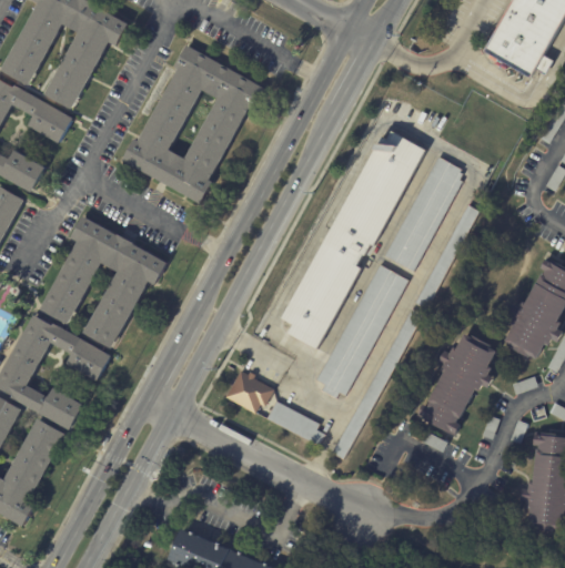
[(108,43),(71,110),(44,95),(78,33),(61,24),(28,87),(1,71),(38,4),(31,0),(84,0),(94,6),(93,7),(128,26),(115,47),(108,42),(108,43)]
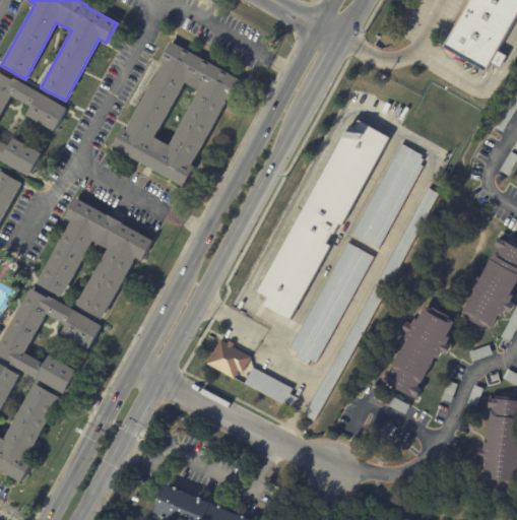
[(516,0),(516,14),(496,52),(505,57),(498,70),(489,65),(483,73),(453,56),(451,59),(444,55),(446,51),(441,49),(468,0),(516,0)]
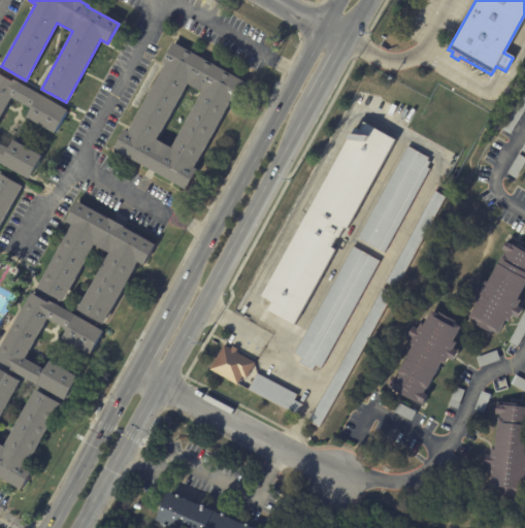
[(455,26),(449,36),(445,34),(451,23),(455,26)]
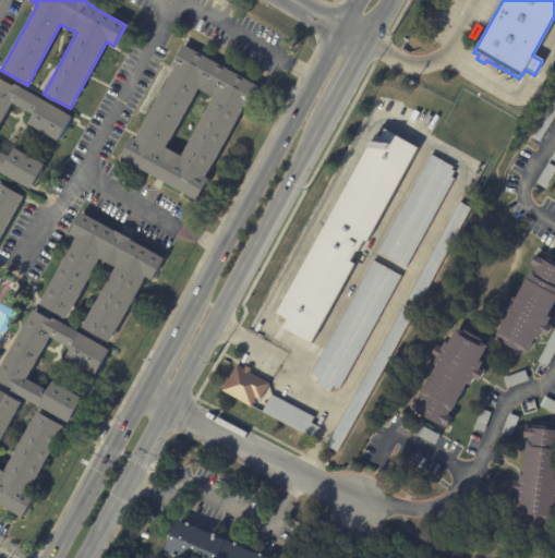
[(258,88),(248,109),(244,107),(206,178),(209,179),(197,202),(120,159),(132,137),(135,138),(173,69),(170,67),(182,46),(258,88)]
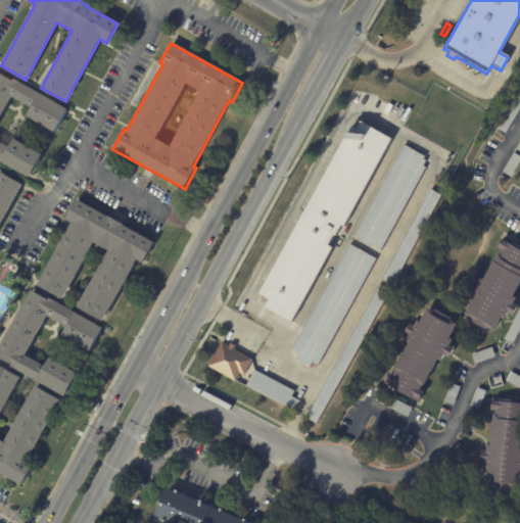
[(0,74),(12,81),(13,79),(67,108),(54,132),(26,115),(31,106),(10,96),(0,114),(0,142),(8,146),(12,138),(41,153),(28,176),(0,160),(0,74)]
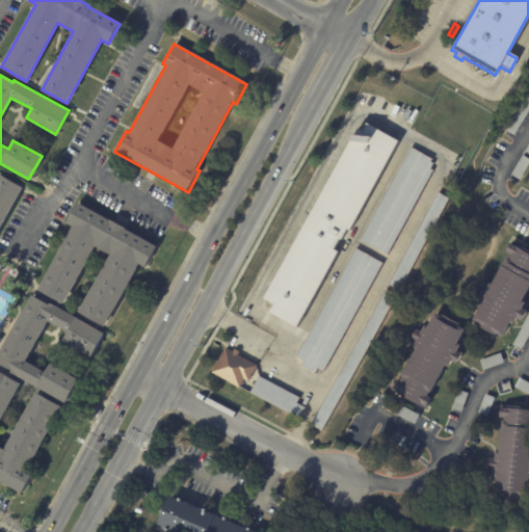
[(262,298),(350,140),(348,139),(352,132),(354,133),(356,129),(361,132),(366,123),(398,141),(348,230),(347,229),(341,240),(339,239),(334,249),(338,251),(296,327),(269,313),(273,304),(262,298)]
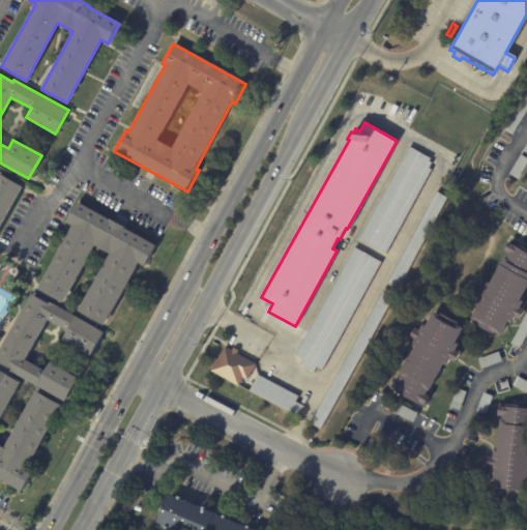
[(357,239),(408,146),(430,158),(428,162),(431,163),(428,168),(431,170),(384,254),(357,239)]
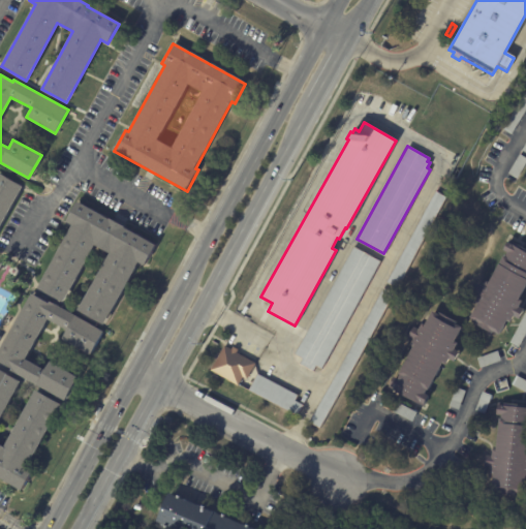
[(525,160),(515,180),(506,175),(518,155),(525,160)]
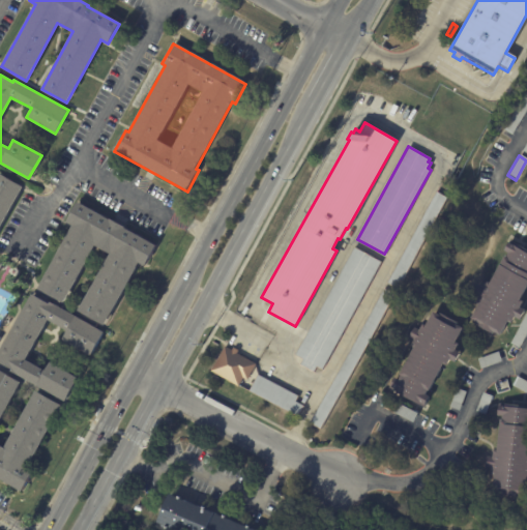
[(0,175),(22,187),(0,226),(0,175)]
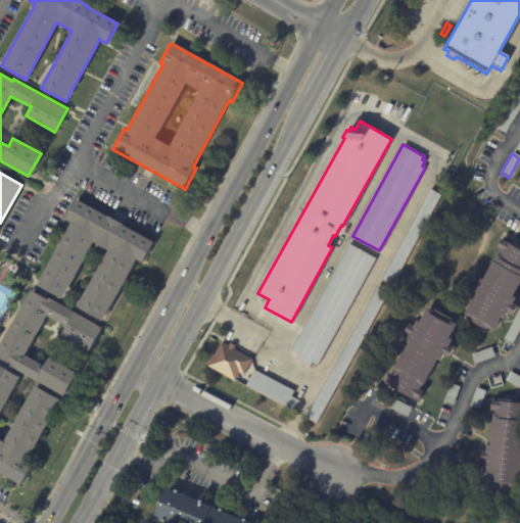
[(381,279),(430,189),(440,195),(391,285),(381,279)]
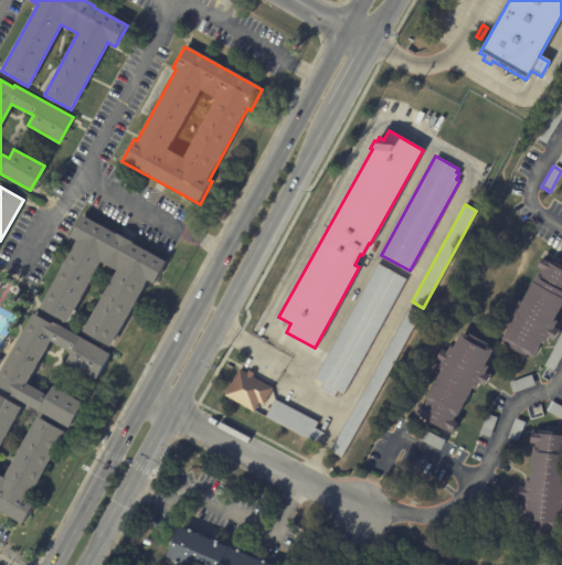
[(97,306),(117,270),(101,262),(66,322),(40,308),(76,241),(70,237),(82,215),(116,234),(116,233),(133,242),(131,243),(166,262),(155,284),(147,279),(109,345),(83,331),(97,306)]
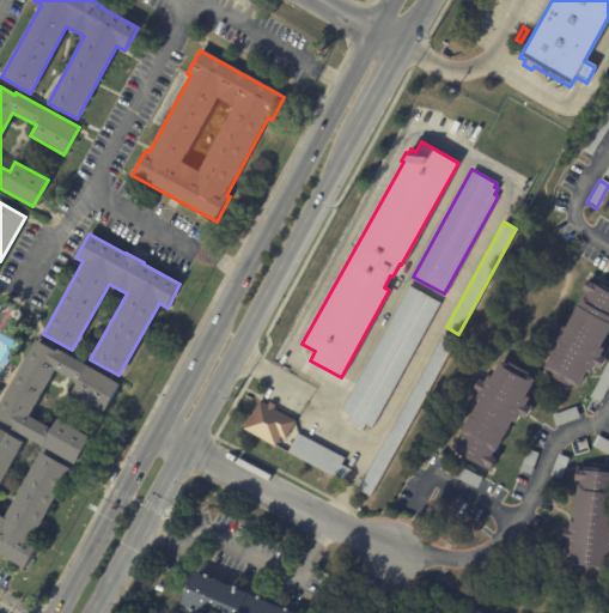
[(608,287),(608,327),(600,345),(603,347),(600,354),(606,358),(598,369),(594,366),(589,372),(585,371),(577,387),(570,383),(568,386),(548,374),(549,372),(542,368),(550,352),(547,350),(550,343),(544,339),(550,327),(556,331),(561,323),(565,326),(582,295),(584,296),(586,291),(580,289),(586,278),(607,290),(608,287)]
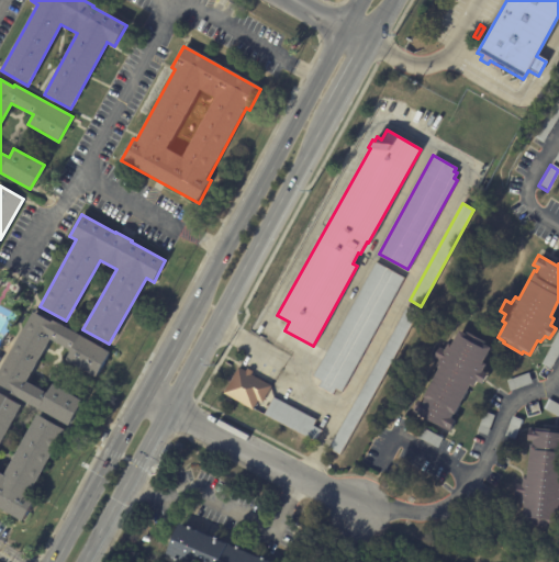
[(375,262),(403,279),(341,392),(334,389),(331,394),(316,386),(320,381),(312,377),(375,262)]
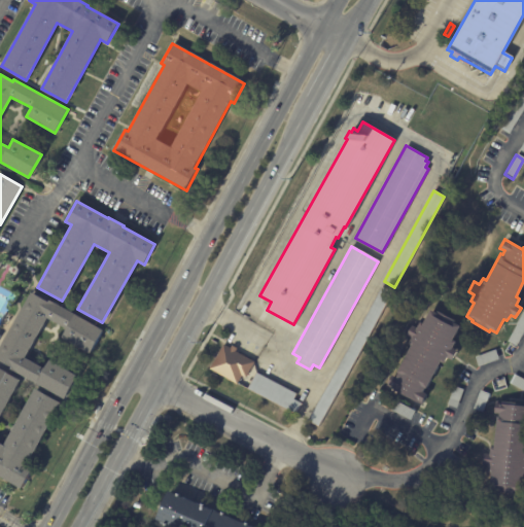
[(381,287),(390,292),(317,426),(306,420),(380,286),(381,287)]
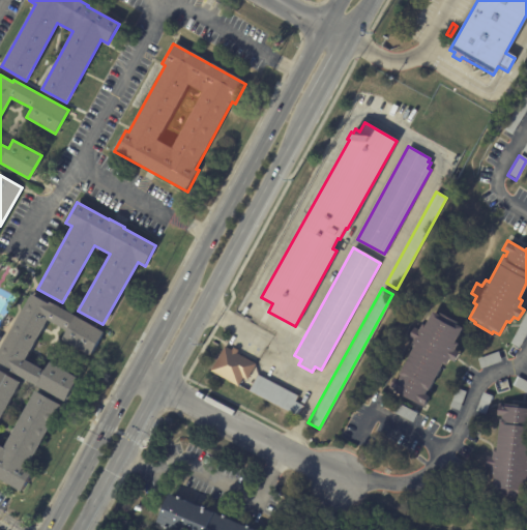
[(58,308),(103,332),(89,356),(61,341),(65,331),(46,321),(25,361),(44,372),(49,363),(78,379),(65,403),(10,373),(11,371),(0,364),(0,350),(30,296),(47,305),(48,302),(58,308)]
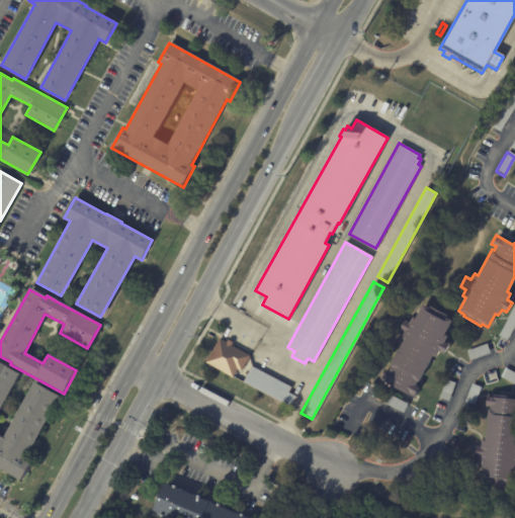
[(445,350),(444,354),(438,351),(435,357),(432,355),(418,381),(415,385),(419,387),(414,398),(379,378),(384,368),(389,371),(391,367),(389,366),(403,340),(400,339),(404,333),(399,330),(404,321),(408,324),(412,317),(414,318),(422,304),(429,308),(430,306),(446,315),(445,317),(451,320),(443,334),(447,336),(443,342),(448,345),(445,350)]
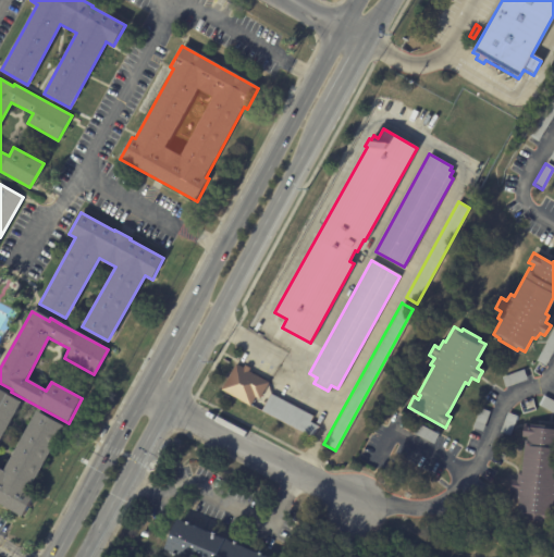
[(236,363),(242,368),(243,364),(248,368),(247,371),(267,382),(257,399),(254,396),(248,406),(219,390),(235,363),(236,363)]
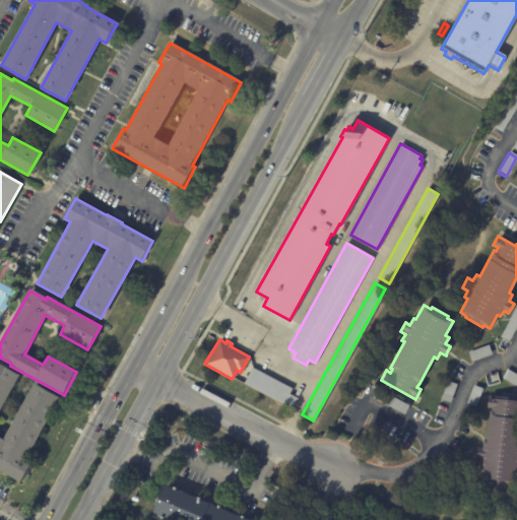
[(470,362),(467,352),(487,345),(491,354),(470,362)]
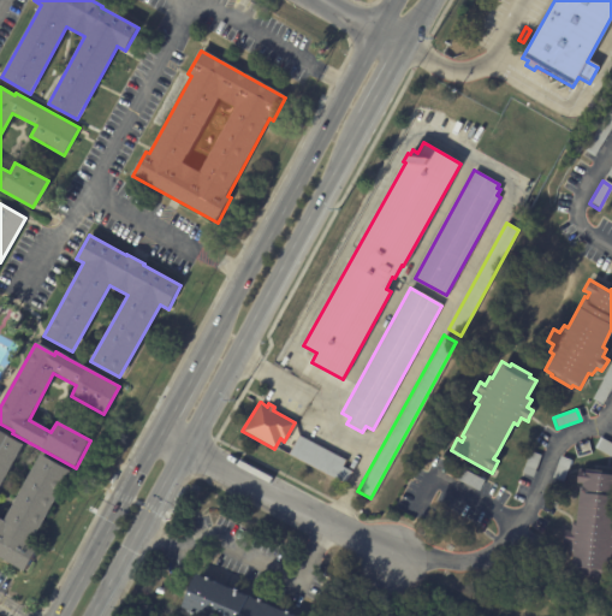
[(67,474),(29,544),(35,548),(23,570),(0,558),(0,433),(22,444),(0,483),(0,519),(3,520),(39,454),(69,471),(67,474)]
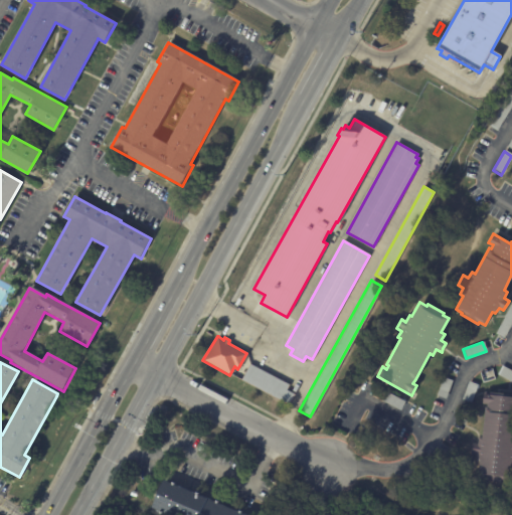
[(288,405),(240,380),(249,364),(289,385),(286,390),(294,394),(288,405)]
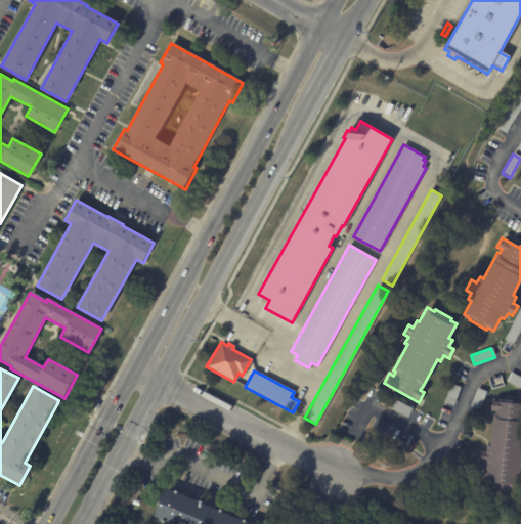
[(520,378),(520,390),(505,381),(510,372),(520,378)]
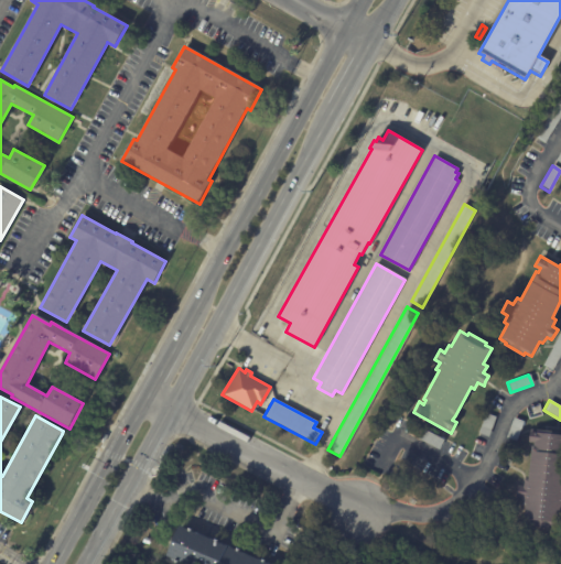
[(493,416),(494,418),(487,436),(477,433),(484,413),(493,416)]
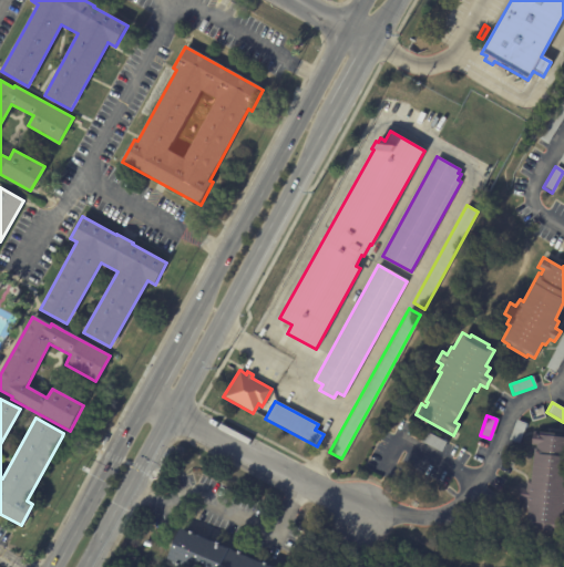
[(516,421),(525,424),(519,444),(509,440),(515,420),(516,421)]
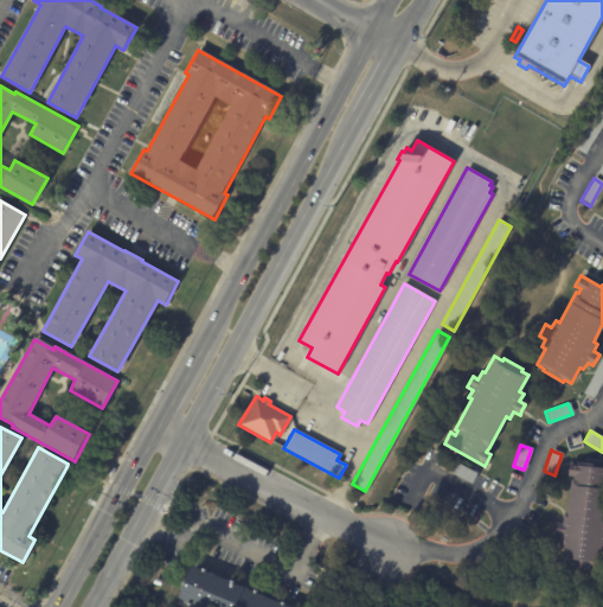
[(470,471),(475,473),(470,484),(448,472),(454,461),(470,471)]
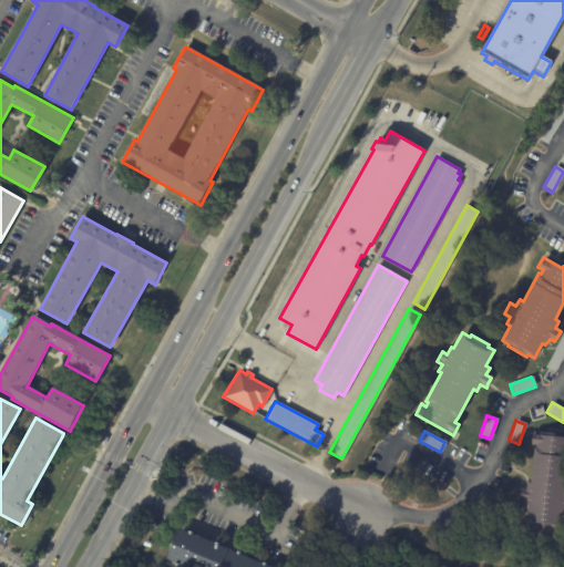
[(542,434),(563,436),(563,512),(562,529),(554,528),(554,531),(532,528),(532,525),(525,524),(526,507),(523,507),(524,501),(518,500),(520,487),(525,488),(526,481),(530,482),(533,449),(535,450),(535,444),(531,443),(532,433),(542,434)]
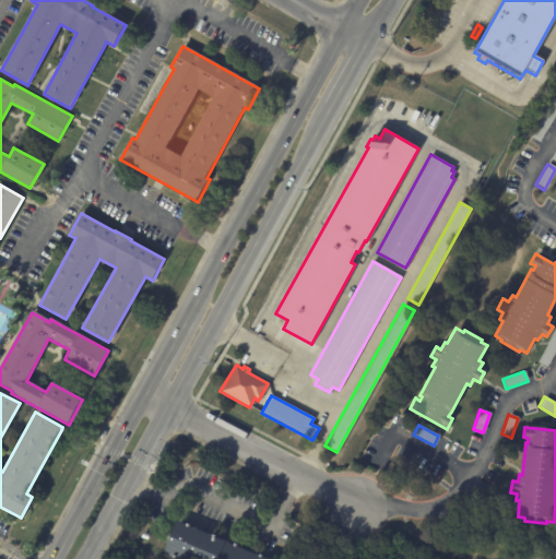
[(265,558),(182,558),(176,556),(175,558),(170,558),(172,555),(165,551),(177,522),(186,525),(187,523),(190,525),(189,526),(212,537),(213,535),(216,536),(215,538),(233,546),(234,544),(238,545),(237,547),(259,557),(260,555),(263,556),(262,558),(265,558)]
